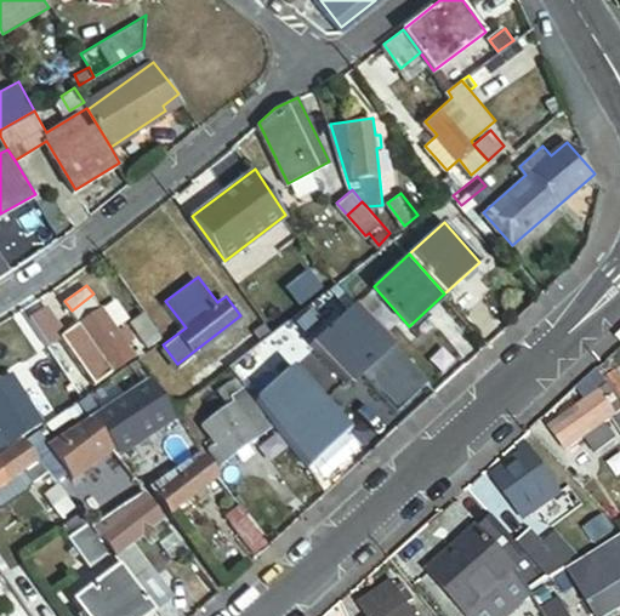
[(47,306),(30,317),(50,346),(62,337),(94,382),(135,353),(128,342),(136,335),(126,323),(118,329),(94,294),(72,311),(78,321),(64,331),(47,306)]
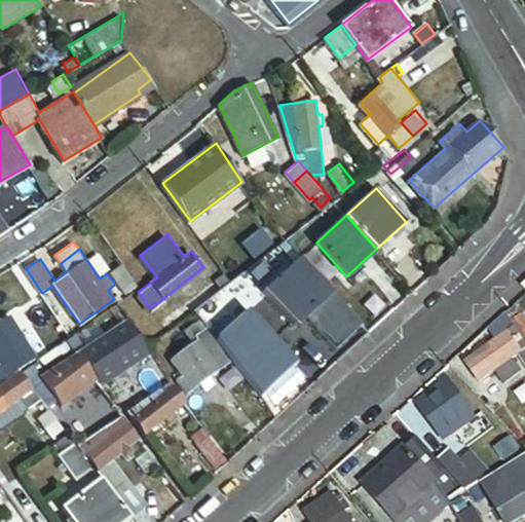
[(362,324),(301,255),(264,289),(294,323),(304,313),(336,346),(362,324)]
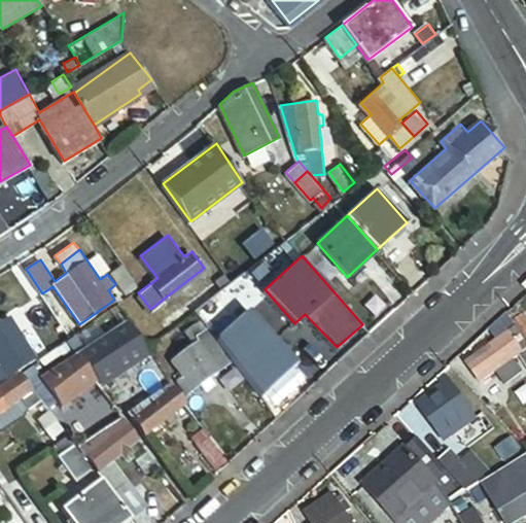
[(525,339),(525,336),(509,310),(492,325),(499,337),(467,359),(481,379),(503,362),(507,369),(520,360),(516,355),(525,348),(523,342),(525,339)]
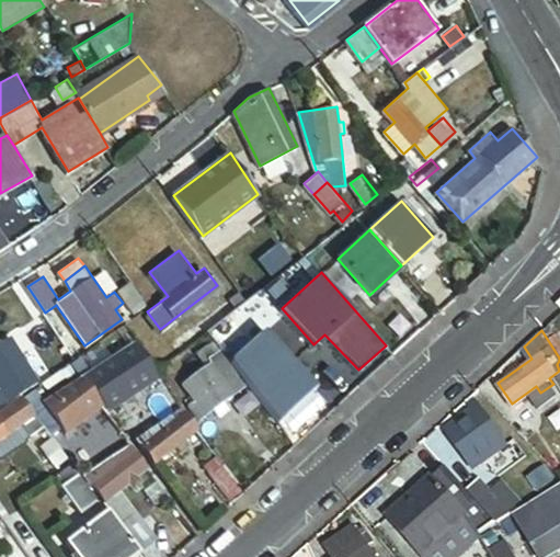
[(101,344),(71,363),(82,376),(95,394),(114,382),(120,389),(125,391),(137,384),(129,373),(141,364),(130,345),(123,333),(103,345),(101,344)]
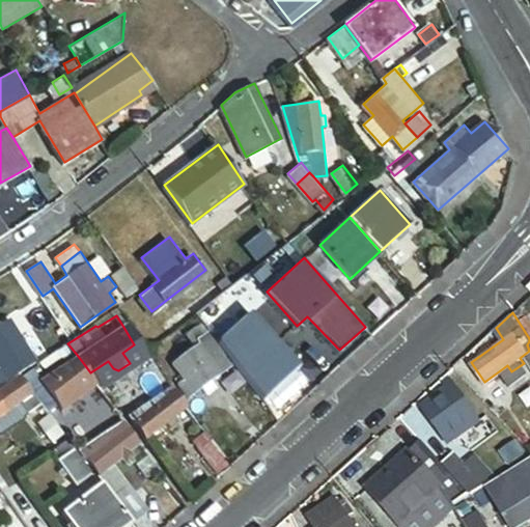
[(19,373),(37,361),(9,319),(0,324),(0,366),(3,371),(7,379),(18,375),(19,373)]
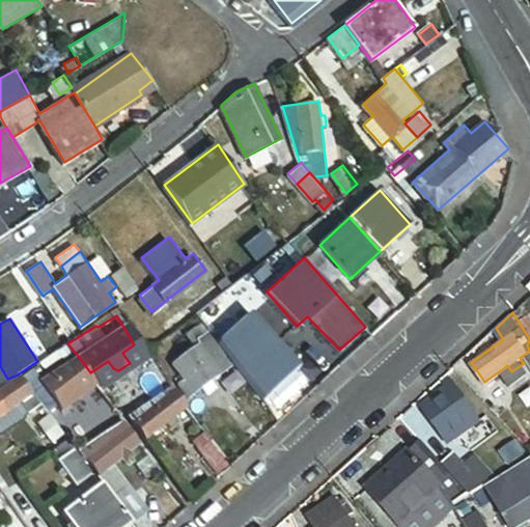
[(289,324),(238,365),(261,395),(313,354),(289,324)]
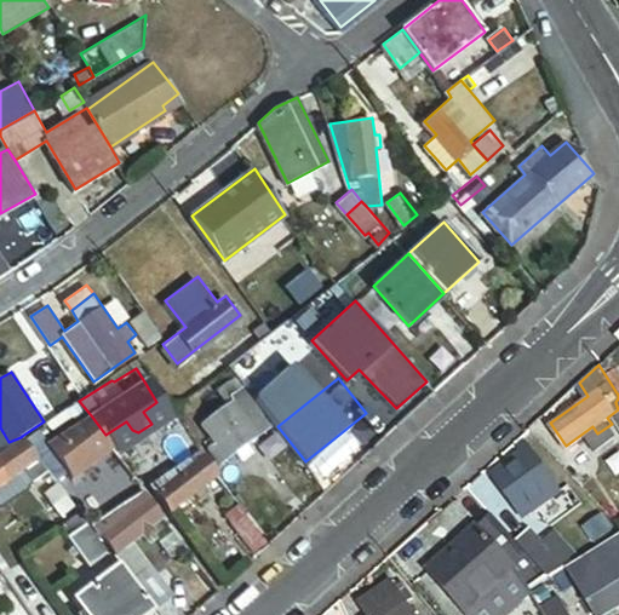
[(207,444),(219,461),(234,452),(239,459),(250,450),(245,443),(271,424),(242,385),(229,394),(233,398),(201,421),(215,440),(207,444)]
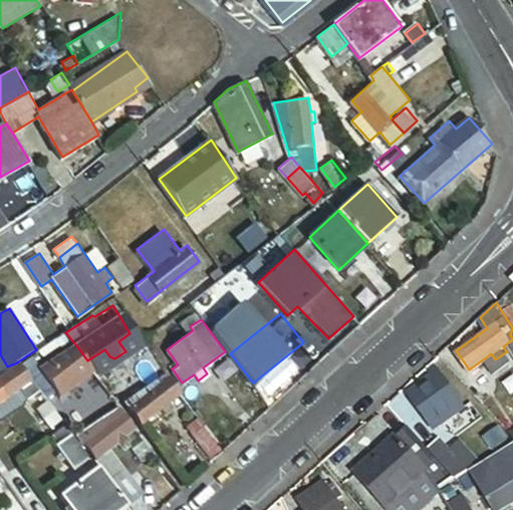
[(87,360),(75,344),(46,363),(50,368),(57,378),(66,372),(75,384),(95,369),(94,368),(87,360)]
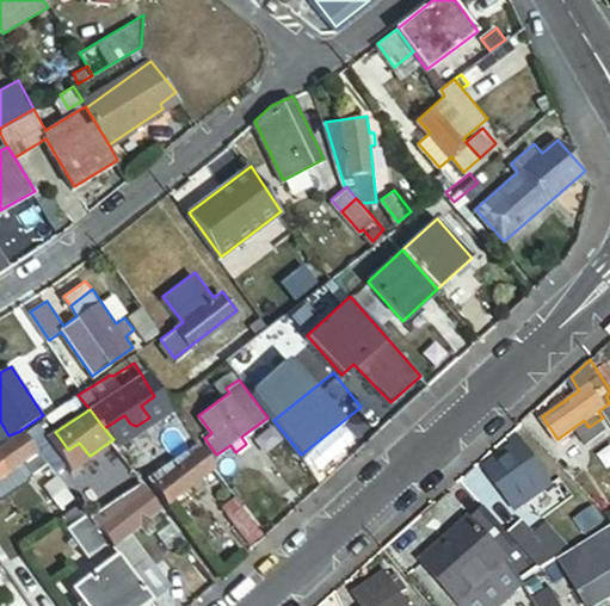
[(48,463),(23,432),(0,447),(0,475),(23,459),(32,472),(48,463)]
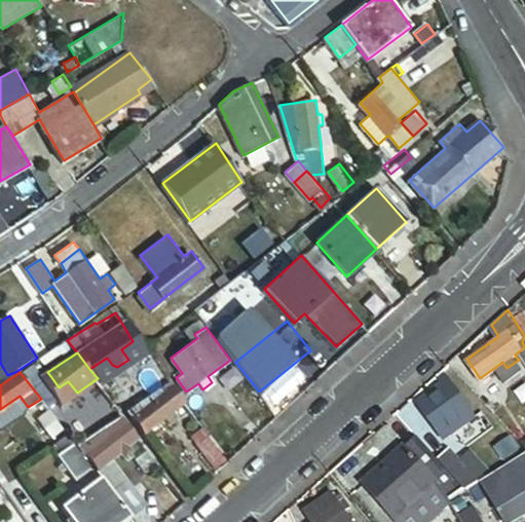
[(105,372),(97,377),(98,378),(119,407),(127,401),(105,372)]
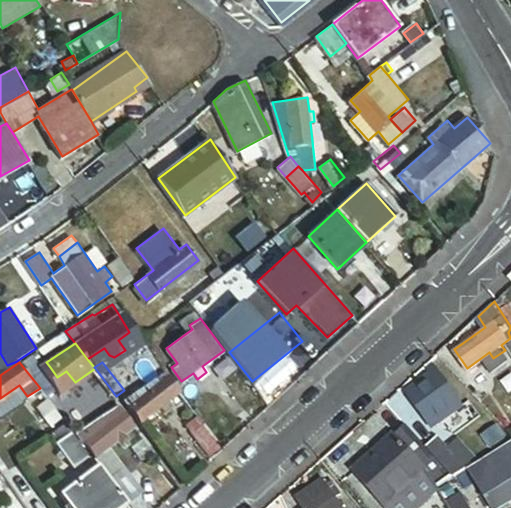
[(432,373),(409,390),(425,413),(434,425),(463,404),(454,392),(434,363),(428,367),(432,373)]
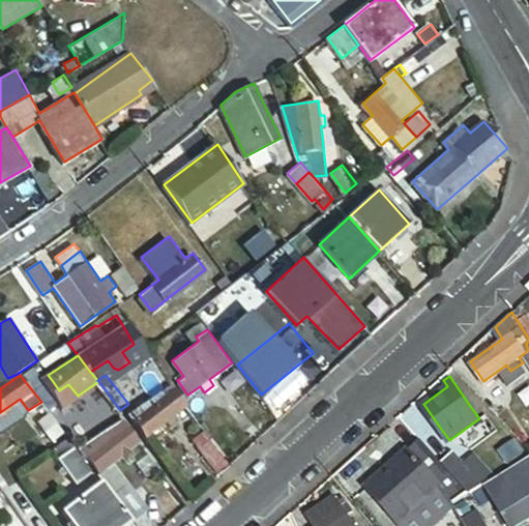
[(52,380),(47,383),(62,406),(78,396),(68,384),(59,390),(52,380)]
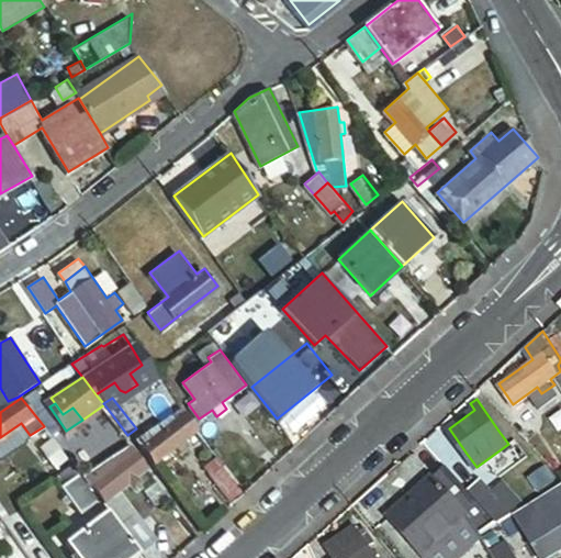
[(180,444),(199,428),(182,409),(137,439),(156,462),(174,448),(179,455),(184,449),(180,444)]
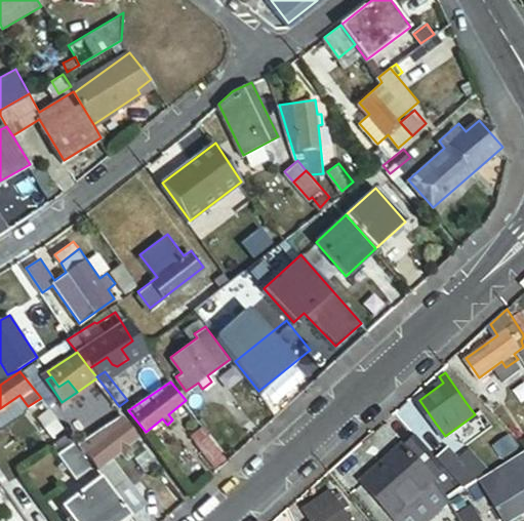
[(19,395),(0,408),(0,429),(28,406),(19,395)]
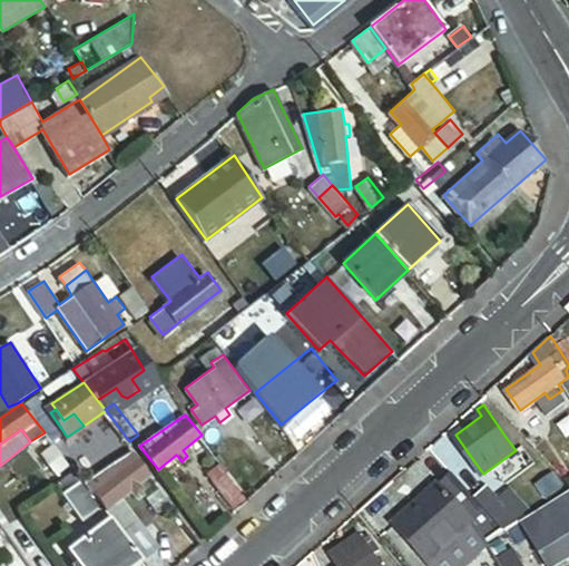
[(69,464),(52,443),(41,452),(56,474),(69,464)]
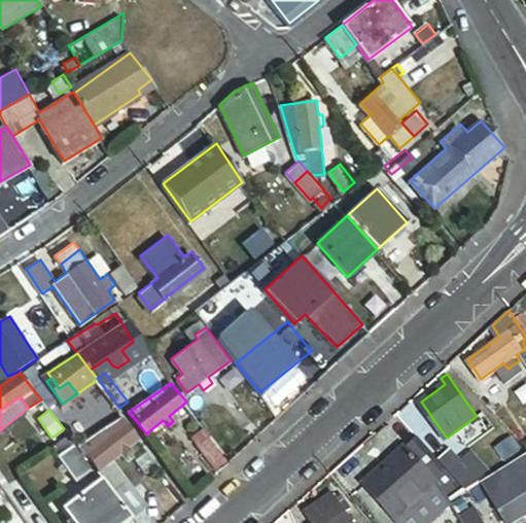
[(128,447),(139,440),(119,415),(76,446),(82,454),(85,451),(100,468),(119,453),(124,458),(132,452),(128,447)]
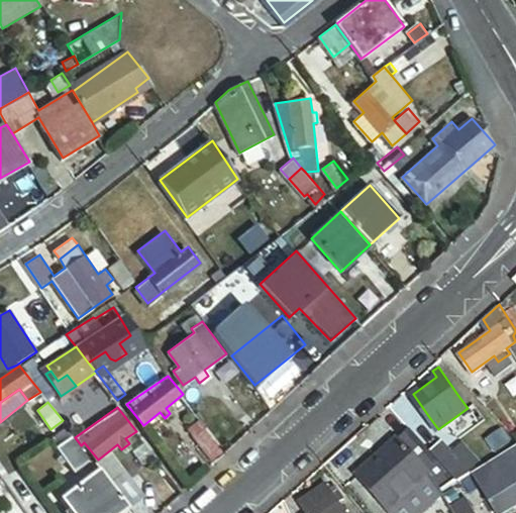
[(210,457),(223,448),(200,418),(188,428),(210,457)]
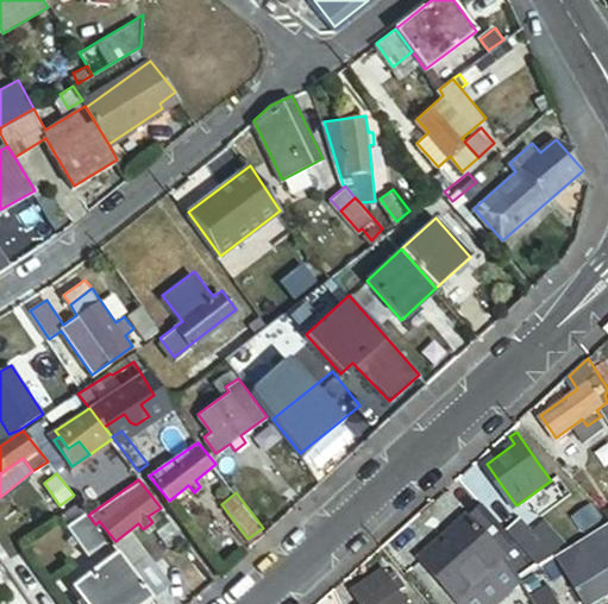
[(522,574),(541,564),(509,529),(486,501),(425,557),(463,599),(508,560),(524,577),(522,574)]
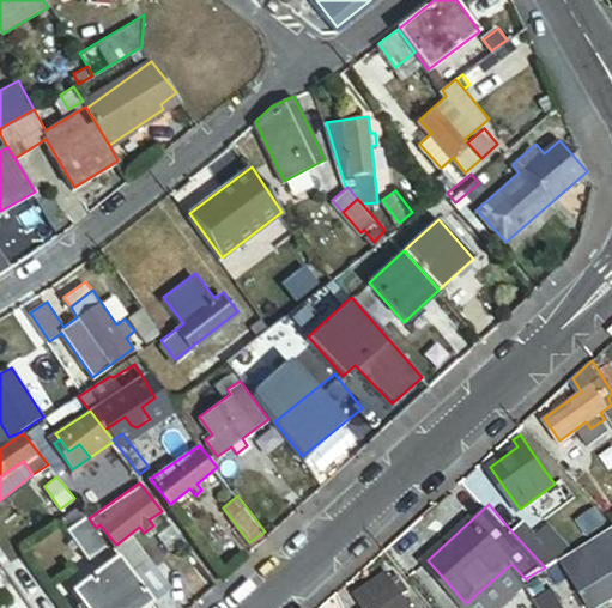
[(96,528),(89,518),(86,515),(67,530),(89,559),(109,543),(96,528)]
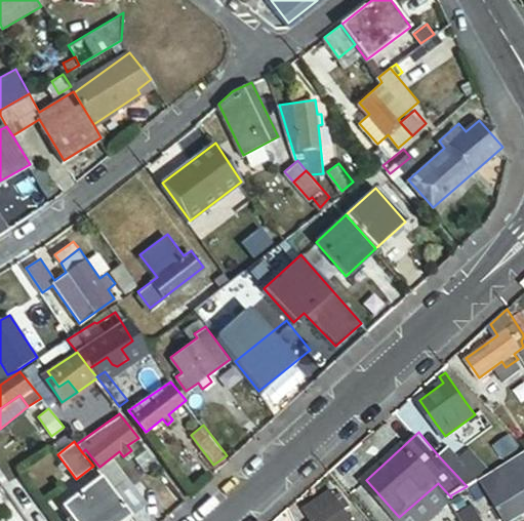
[(451,446),(439,456),(467,486),(467,485),(480,477),(492,470),(474,448),(462,458),(451,446)]
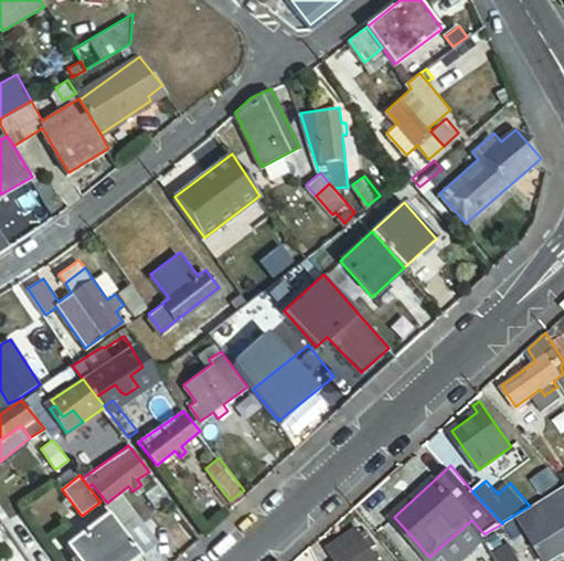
[(563,488),(518,516),(545,560),(547,560),(563,550),(563,488)]
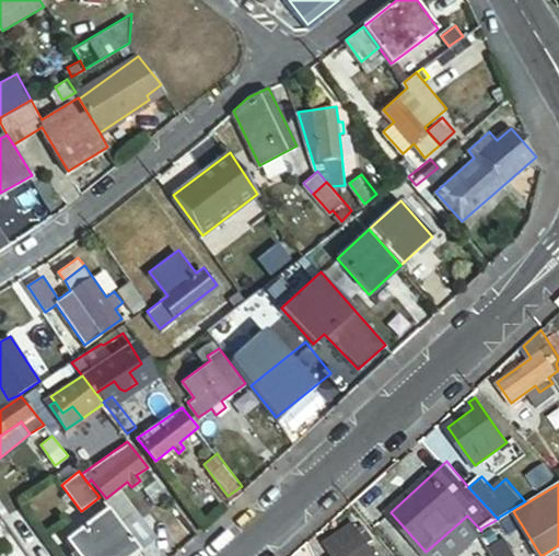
[(243,488),(242,486),(228,496),(229,498),(243,488)]
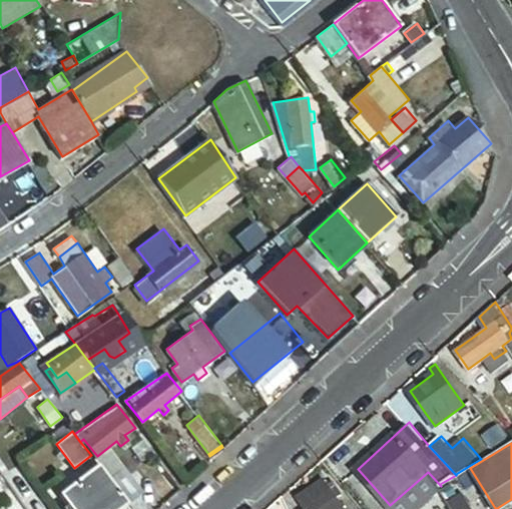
[(104,472),(98,464),(60,494),(71,508),(120,508),(128,503),(104,472)]
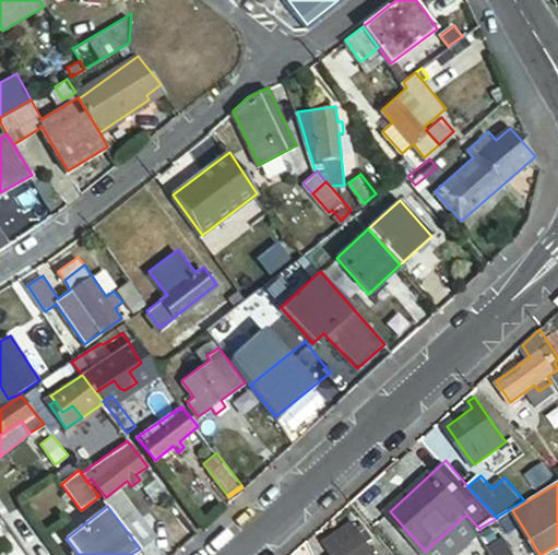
[(119,521),(140,548),(156,536),(135,509),(119,521)]
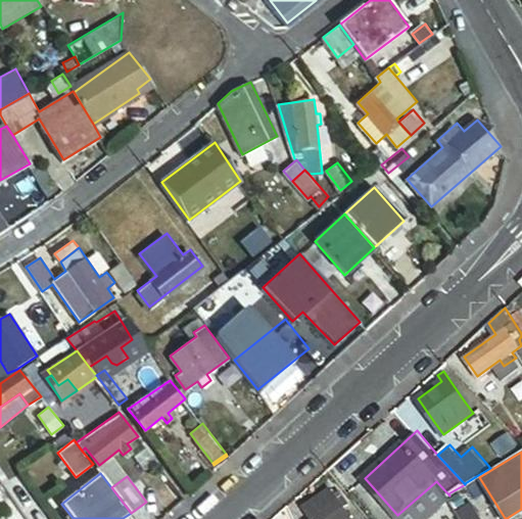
[(436,481),(397,515),(400,518),(420,518),(448,494),(436,481)]
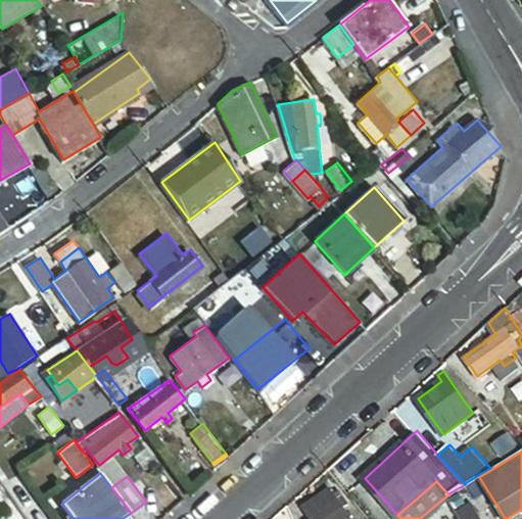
[(332,487),(304,507),(313,518),(310,518),(354,518),(345,505),(349,501),(341,488),(335,491),(332,487)]
